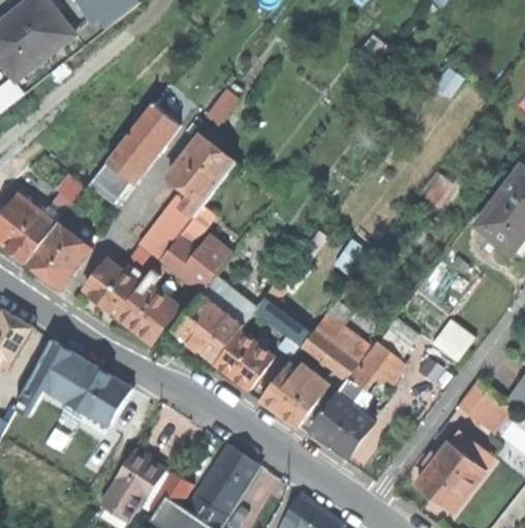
[(0,69),(9,82),(67,37),(38,0),(28,0),(0,21),(0,69)]
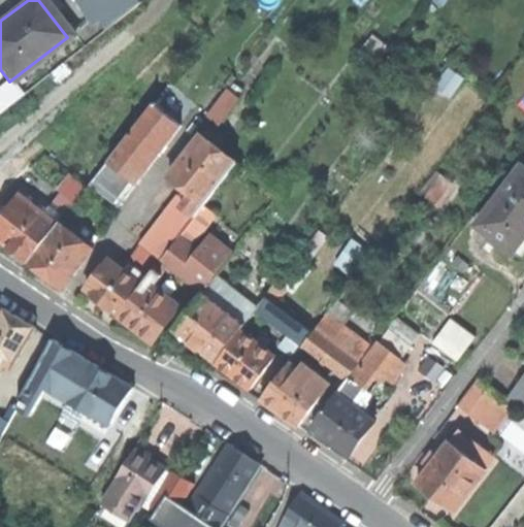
[(99,32),(110,23),(96,0),(77,0),(71,4),(85,27),(92,22),(99,32)]
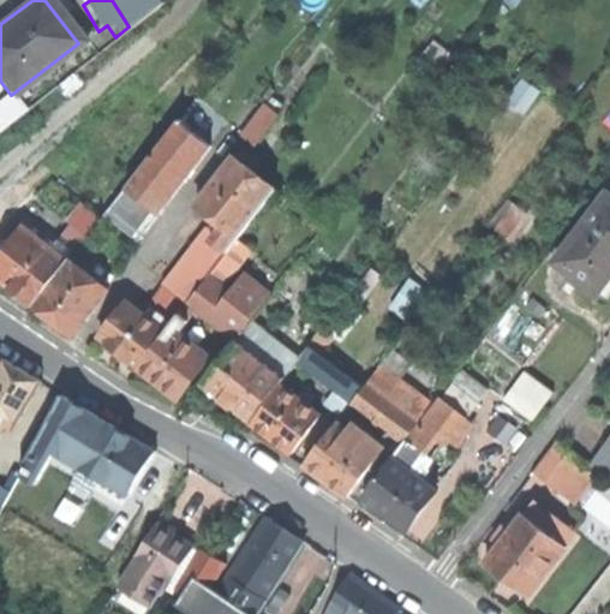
[(112,0),(129,27),(156,5),(154,0),(112,0)]
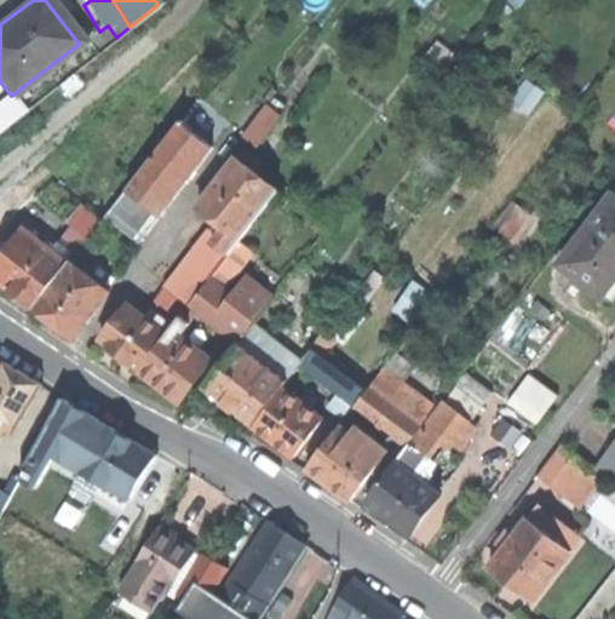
[(241,133),(254,143),(276,114),(263,103),(241,133)]
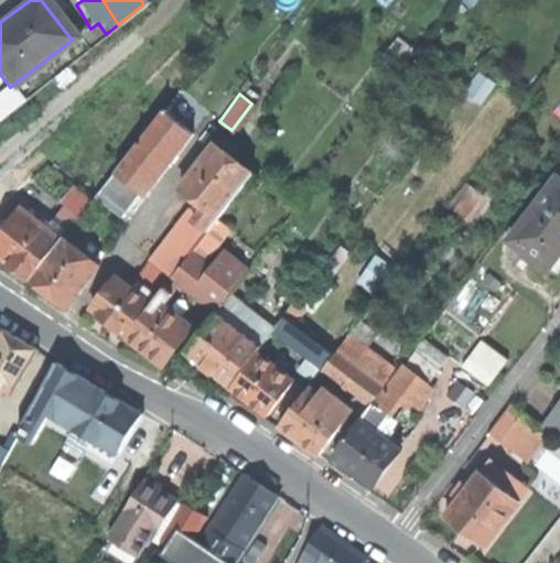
[(89,198),(110,214),(131,186),(142,195),(190,132),(159,108),(89,198)]
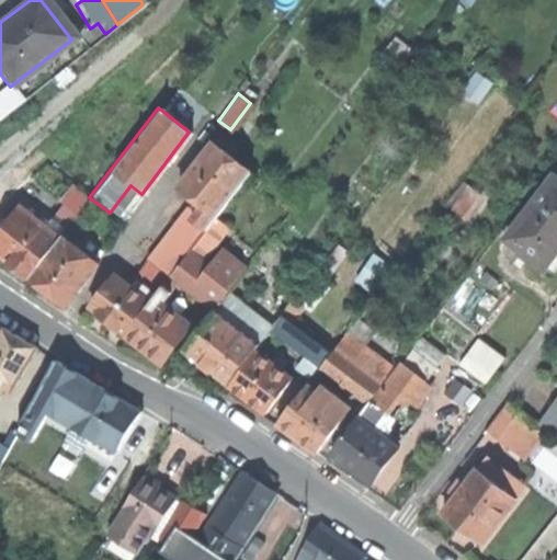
[(202,204),(196,210),(191,218),(203,228),(247,169),(211,141),(177,185),(188,194),(202,204)]
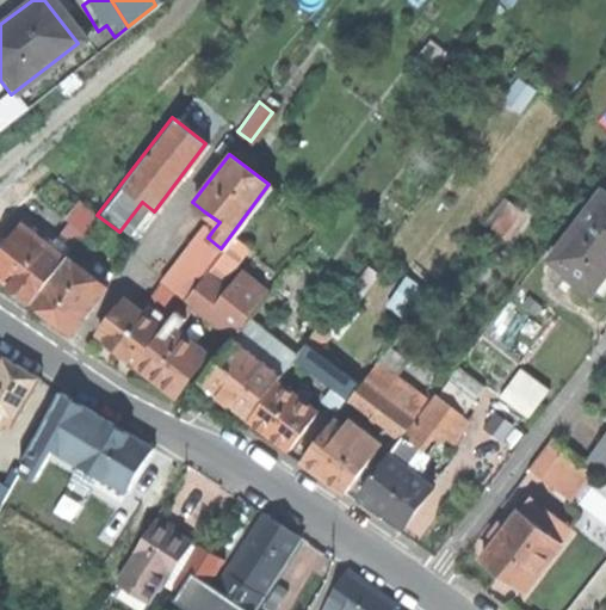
[(561,276),(577,289),(582,283),(589,289),(605,266),(605,197),(600,193),(550,258),(566,270),(561,276)]
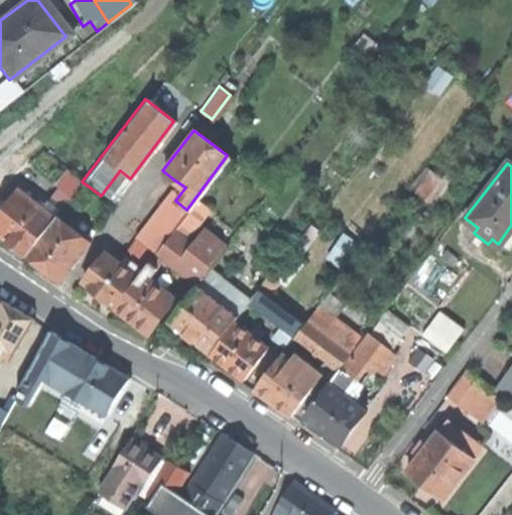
[(70,198),(82,181),(66,169),(53,185),(70,198)]
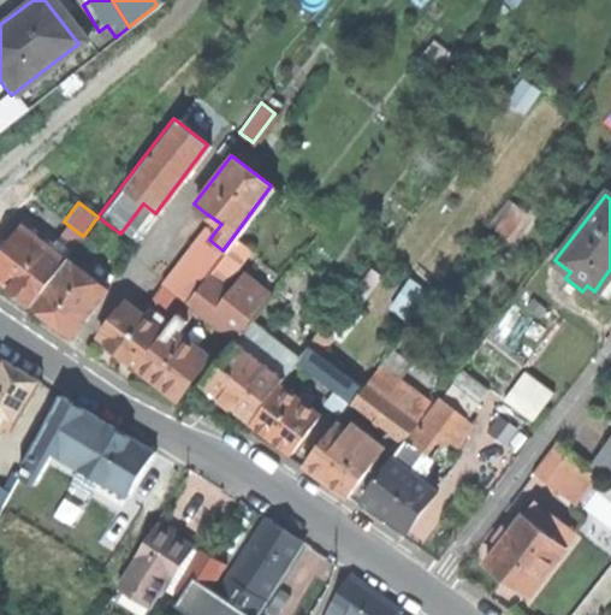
[(485,224),(502,237),(517,216),(500,202),(485,224)]
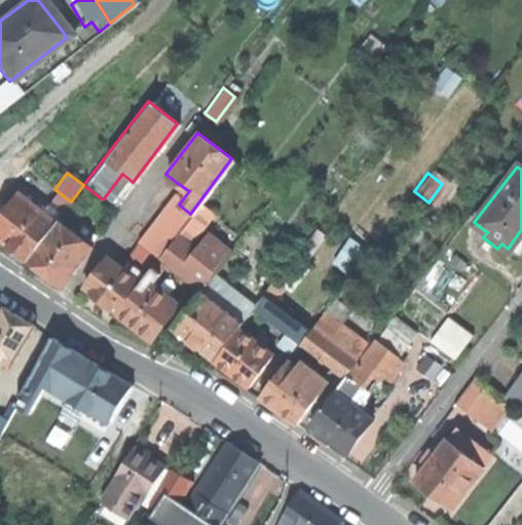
[(103,199),(113,208),(133,182),(122,174),(103,199)]
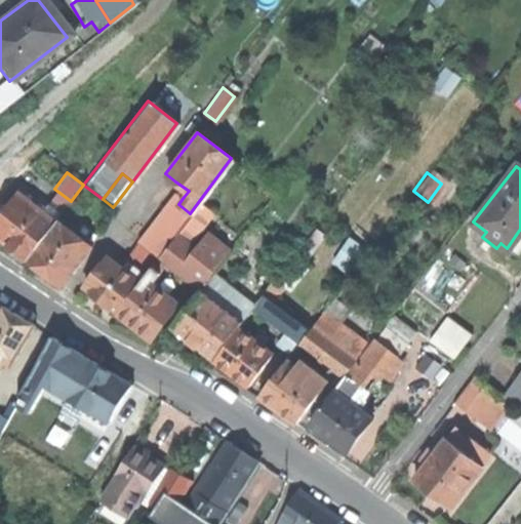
[(175,190),(154,219),(173,235),(190,213),(178,204),(184,197),(175,190)]
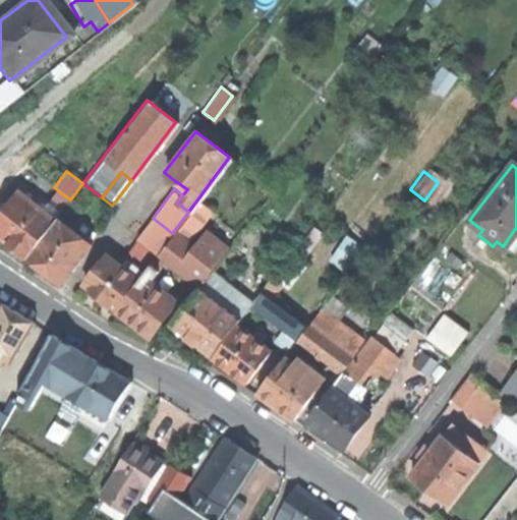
[(0,238),(4,241),(24,257),(55,219),(41,208),(16,189),(11,194),(0,211),(0,238)]
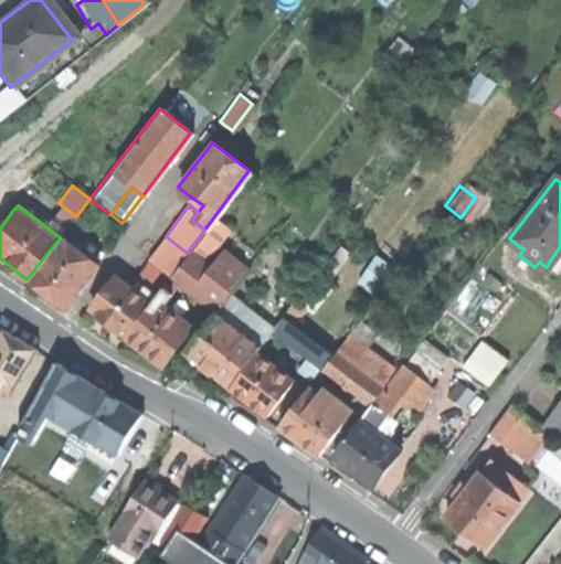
[(0,229),(12,211),(7,206),(0,215),(0,229)]
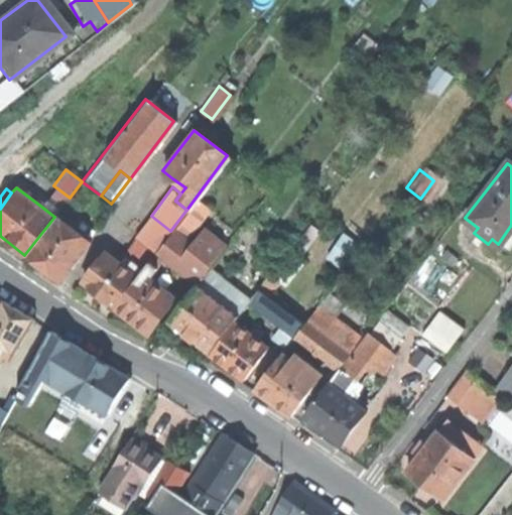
[(45,200),(40,206),(54,217),(58,210),(45,200)]
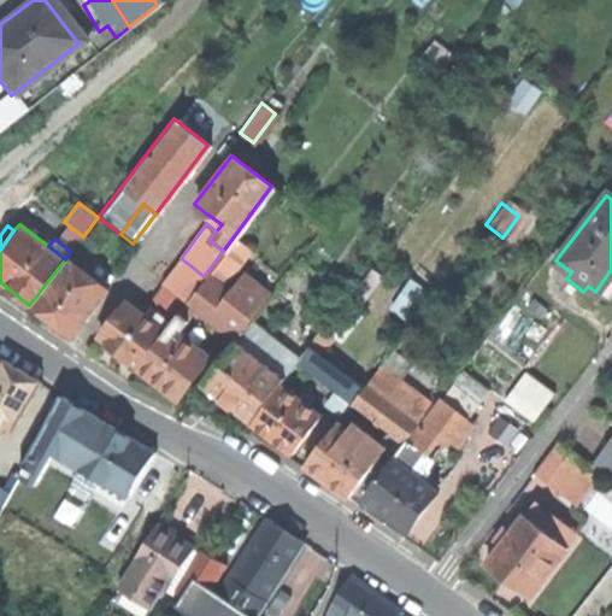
[(181,258),(139,314),(149,321),(156,312),(169,322),(184,303),(204,276),(181,258)]
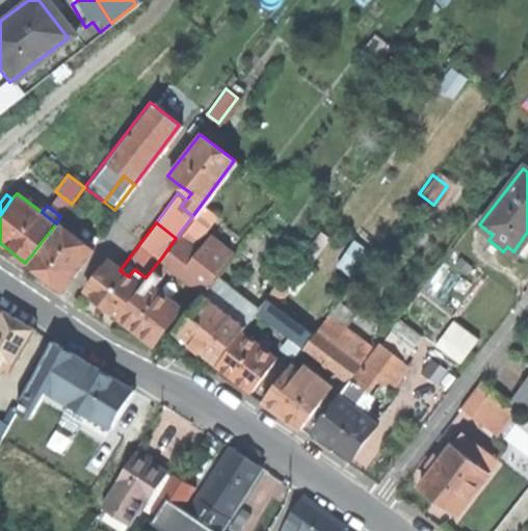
[(56,223),(25,263),(43,275),(58,288),(89,248),(56,223)]
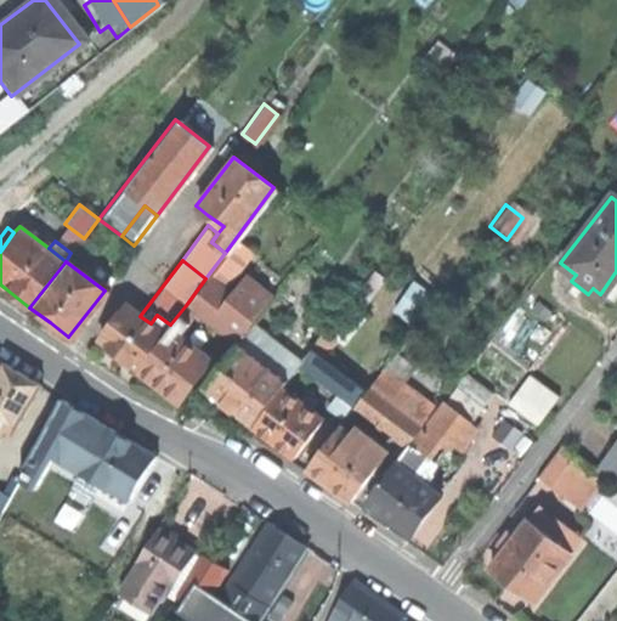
[(616,271),(600,294),(593,288),(588,294),(606,308),(616,293),(616,271)]
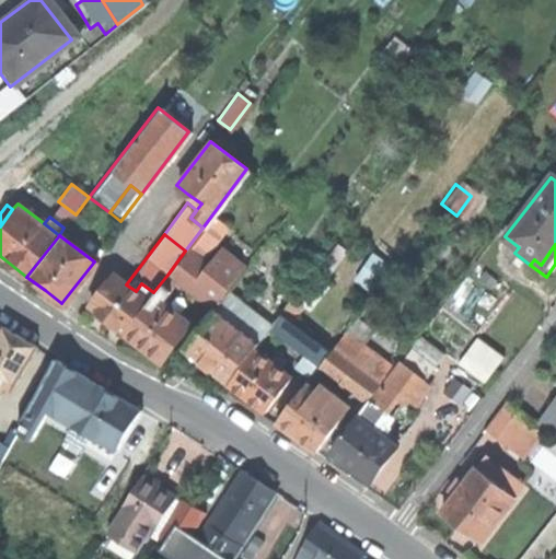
[(218,249),(206,266),(230,284),(234,279),(242,268),(218,249)]
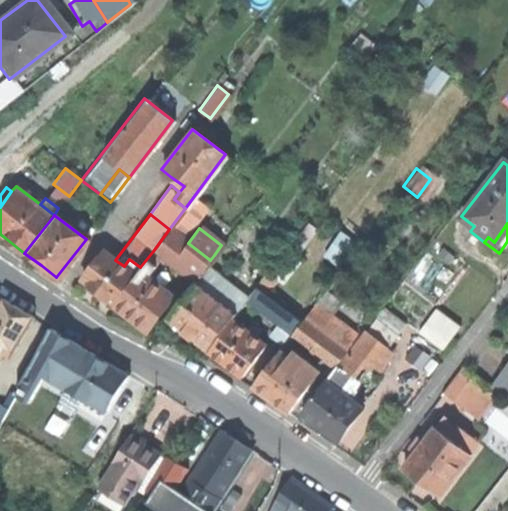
[(175,268),(194,281),(210,260),(188,243),(169,229),(153,251),(175,268)]
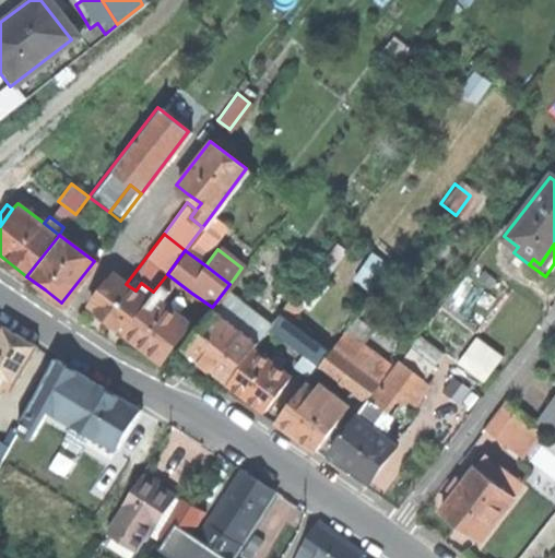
[(234,279),(279,313),(290,298),(245,262),(241,268),(234,279)]
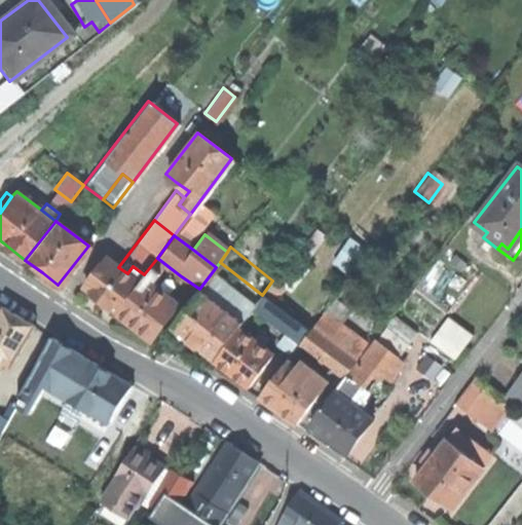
[(293,253),(272,280),(282,287),(289,293),(308,265),(293,253)]
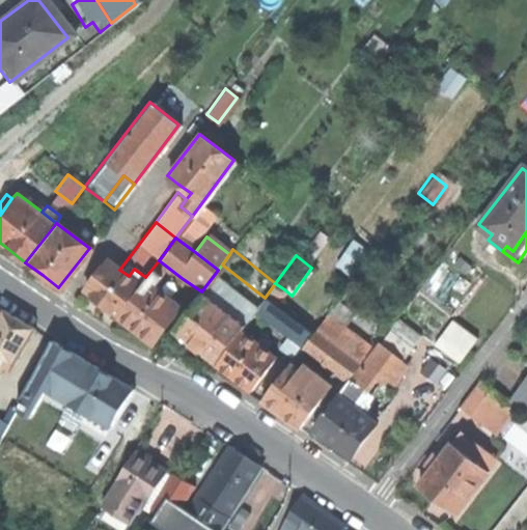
[(99,303),(117,316),(143,281),(145,277),(134,269),(129,276),(119,270),(106,258),(81,290),(99,303)]
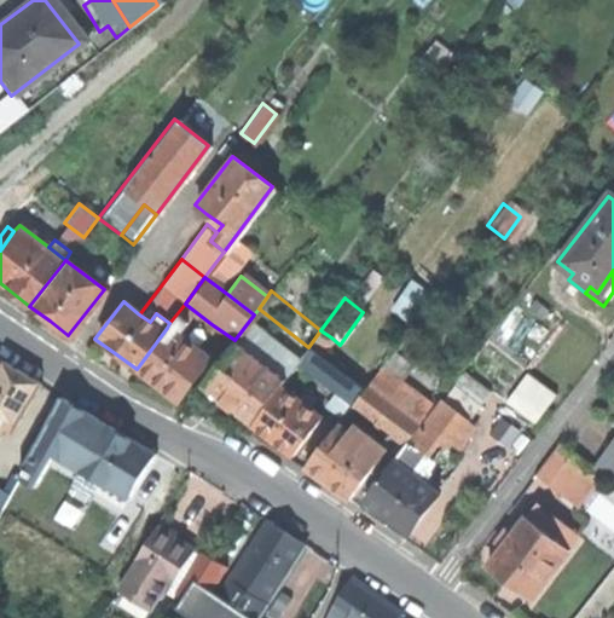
[(177,400),(208,358),(167,328),(137,369),(154,382),(177,400)]
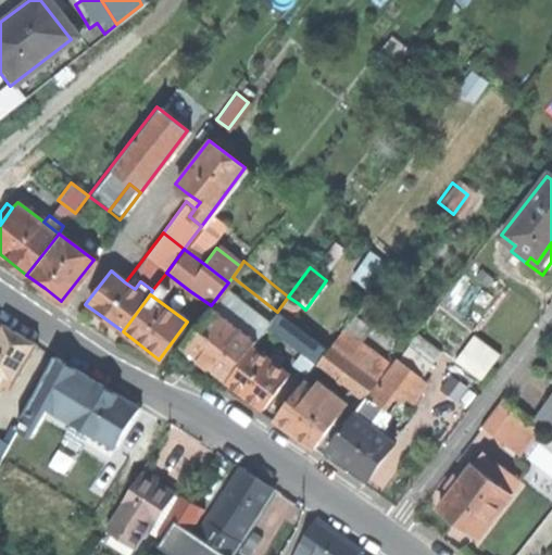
[(288,297),(277,312),(286,318),(298,303),(288,297)]
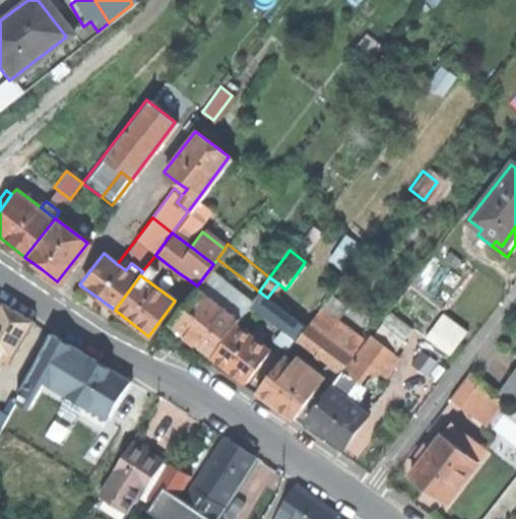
[(189,340),(209,355),(234,323),(239,317),(197,285),(168,324),(189,340)]
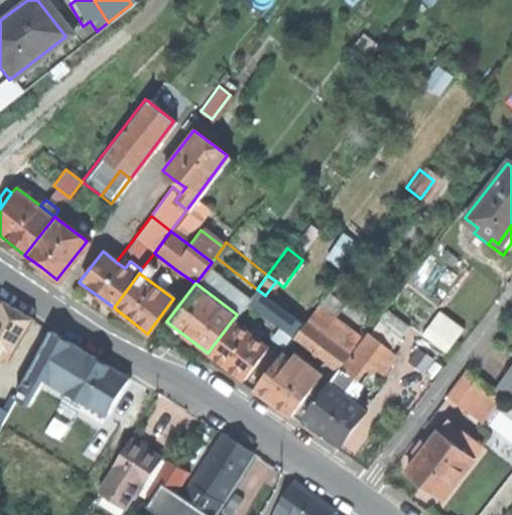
[(247,301),(293,336),(302,324),(277,304),(268,297),(265,295),(257,289),(247,301)]
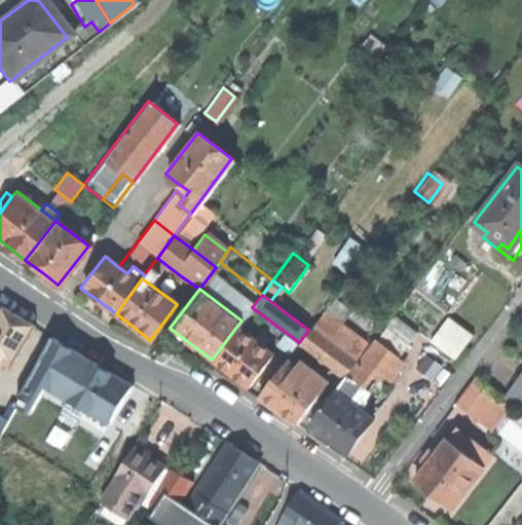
[(278,297),(273,303),(283,310),(288,304),(278,297)]
